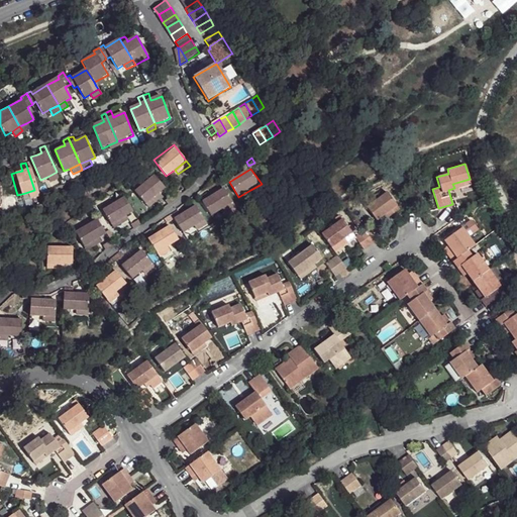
[(47,177),(48,181),(59,177),(57,172),(47,177)]
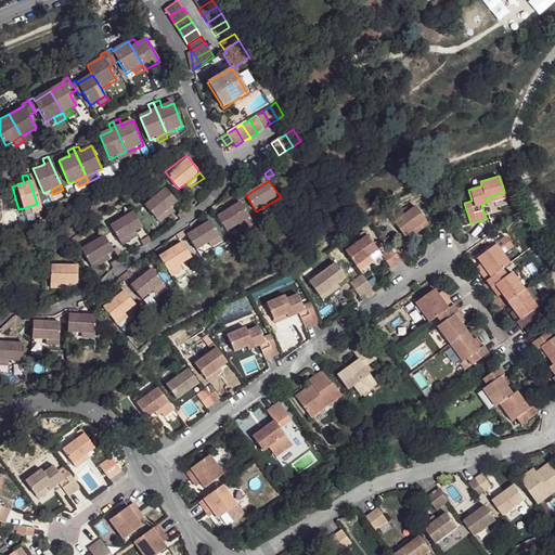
[(154,217),(167,207),(177,201),(165,185),(141,202),(154,217)]
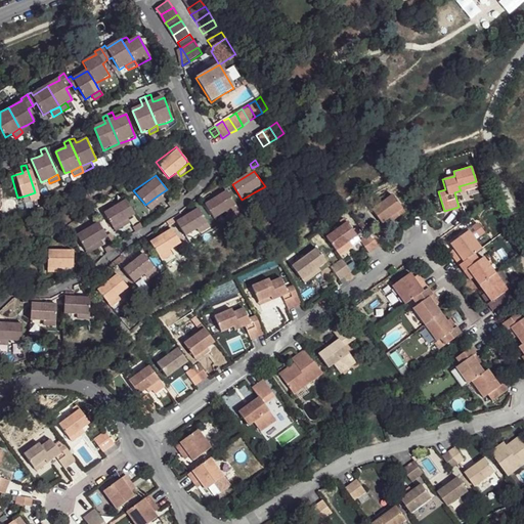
[(459,186),(461,190),(477,185),(476,181),(459,186)]
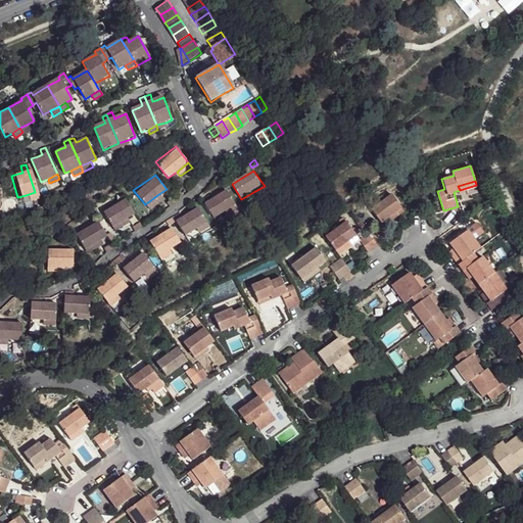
[(227,191),(217,198),(214,200),(205,204),(215,220),(227,212),(236,206),(227,191)]
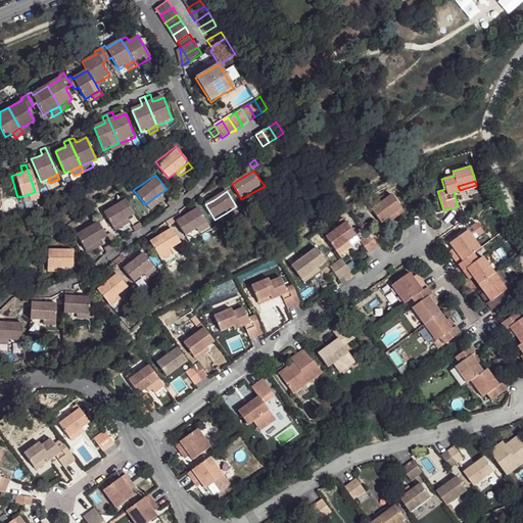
[(183,196),(180,192),(172,197),(176,202),(183,196)]
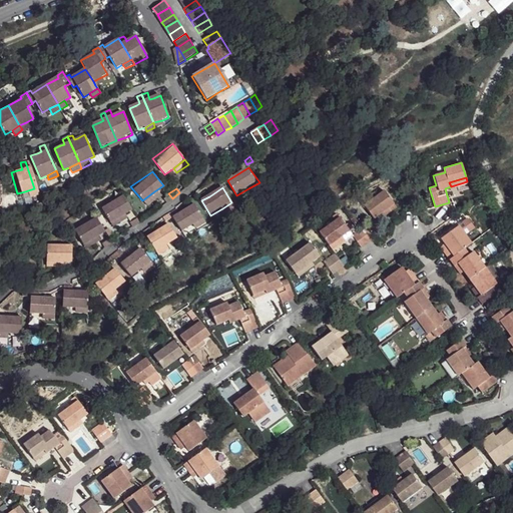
[(239,200),(250,193),(248,188),(236,195),(239,200)]
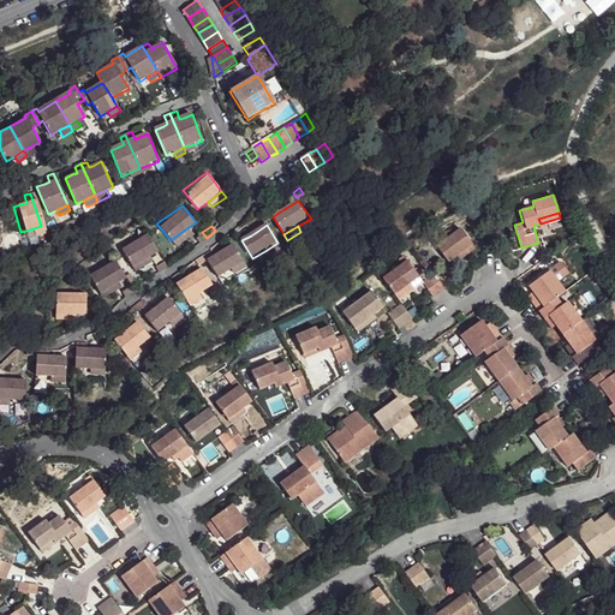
[(440,242),(436,245),(447,261),(457,255),(471,243),(460,227),(440,242)]
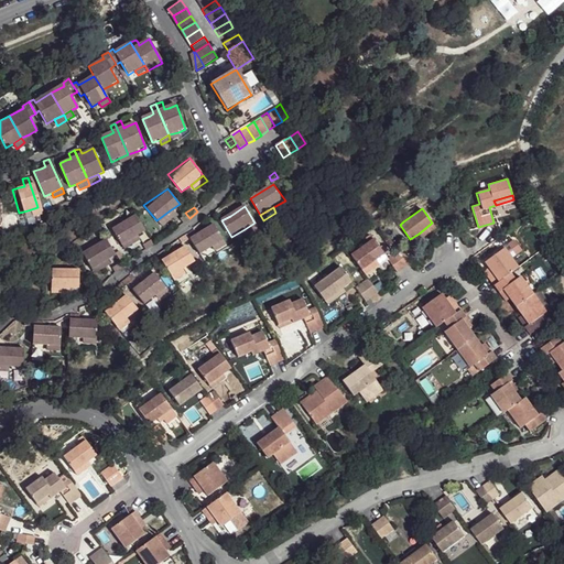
[(170,210),(156,220),(160,227),(173,216),(170,210)]
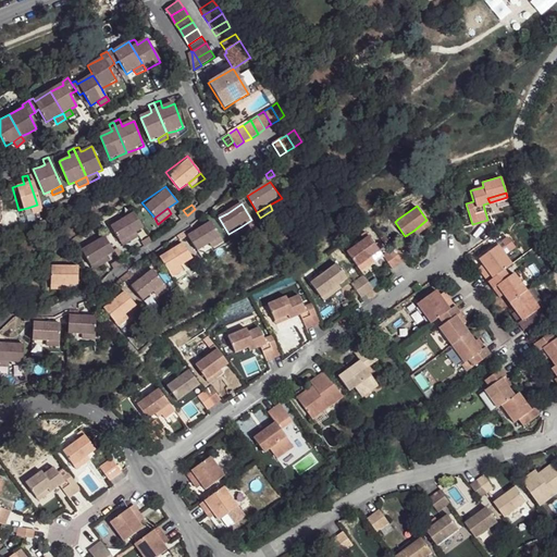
[(215,213),(219,218),(227,213),(225,210),(224,208),(215,213)]
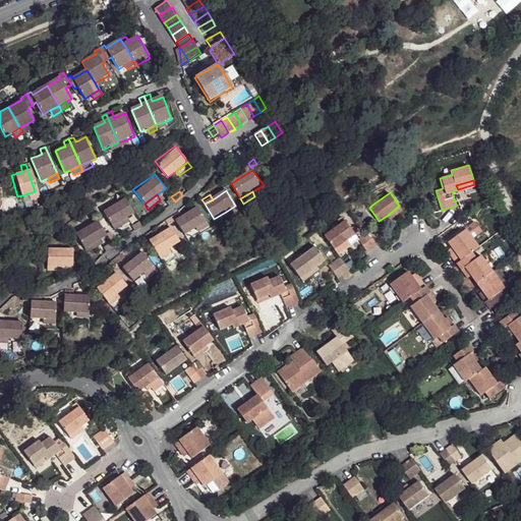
[(169,206),(175,201),(171,196),(165,200),(169,206)]
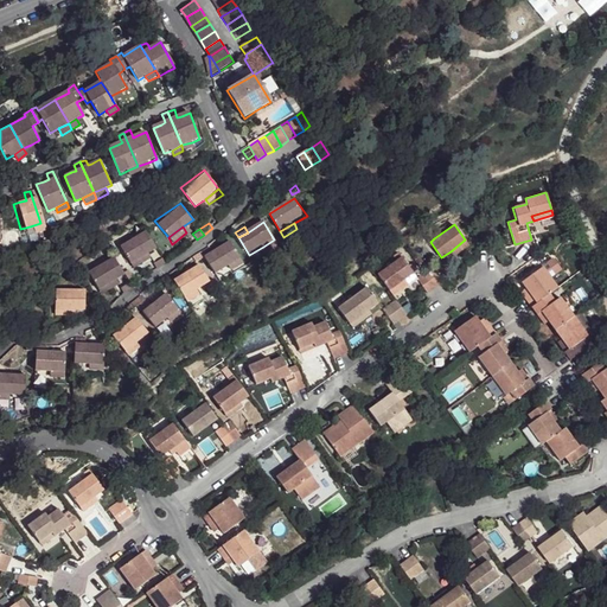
[(157,248),(146,230),(119,246),(131,264),(146,255),(157,248)]
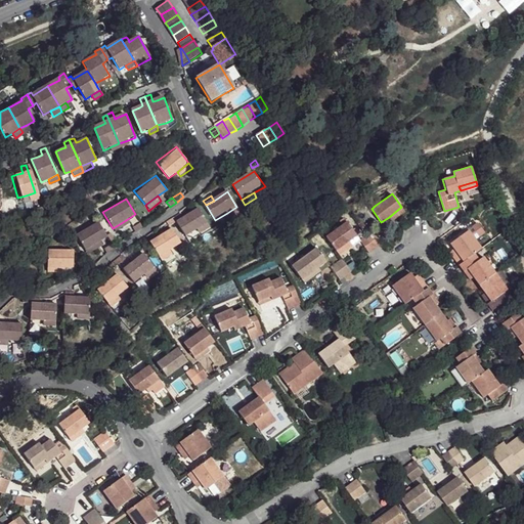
[(236,207),(227,213),(229,217),(239,211),(236,207)]
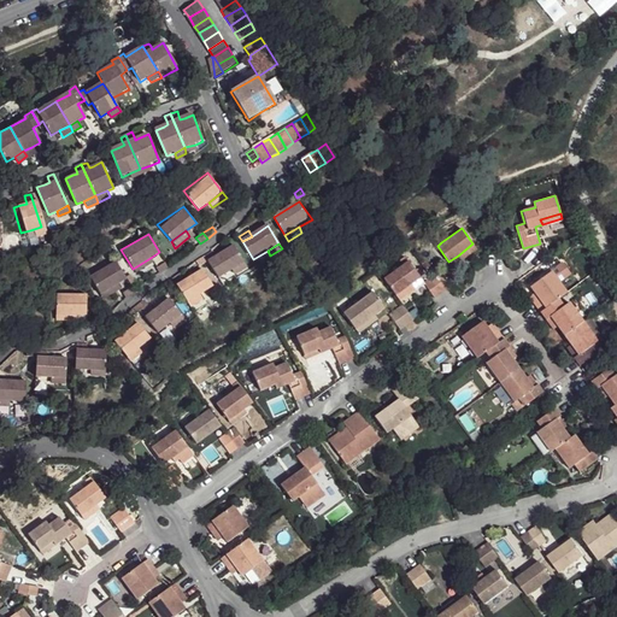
[(459,260),(476,248),(472,244),(458,256),(459,260)]
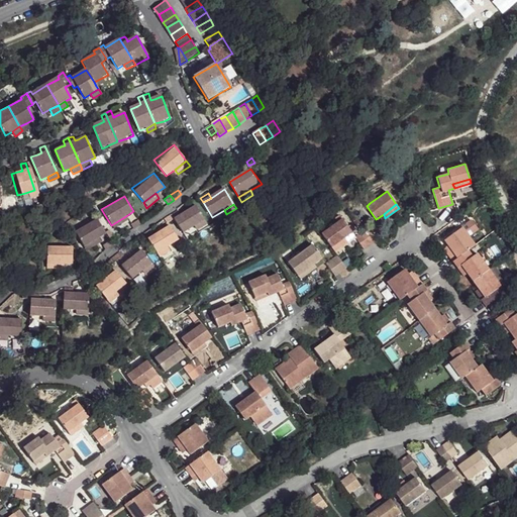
[(196,206),(186,213),(182,216),(175,220),(184,234),(196,227),(206,221),(196,206)]
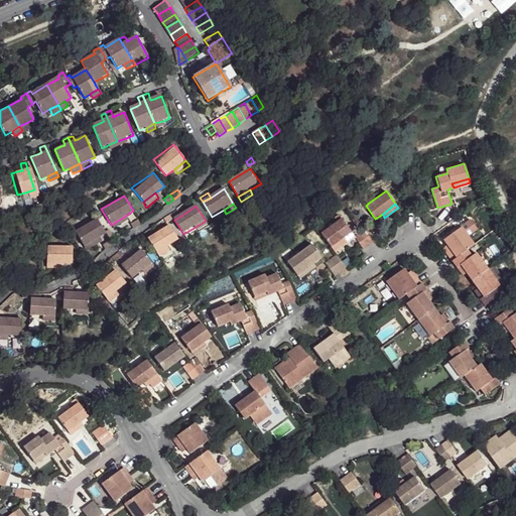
[(171,216),(174,220),(181,216),(180,213),(178,211),(171,216)]
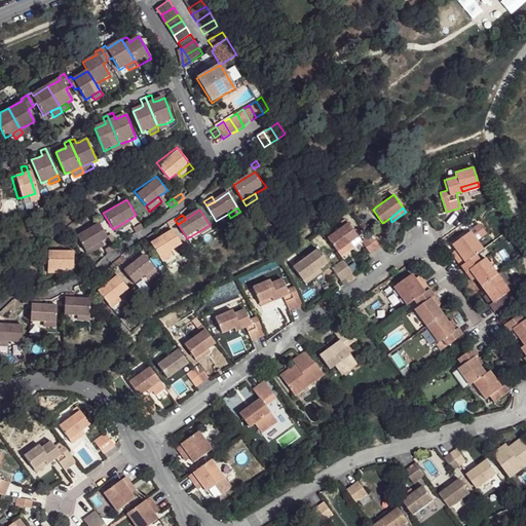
[(167,225),(171,229),(178,224),(175,220),(167,225)]
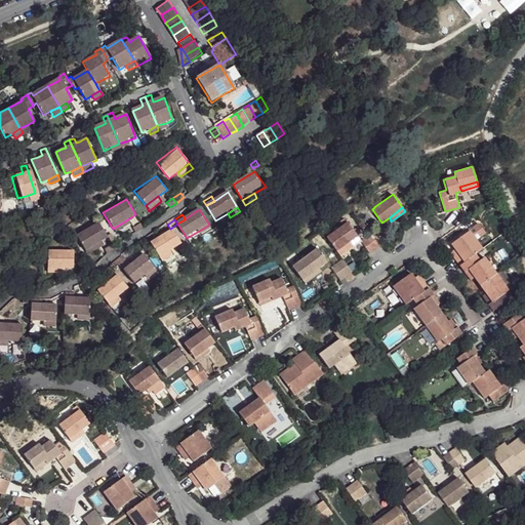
[(115,234),(129,226),(126,220),(113,229),(115,234)]
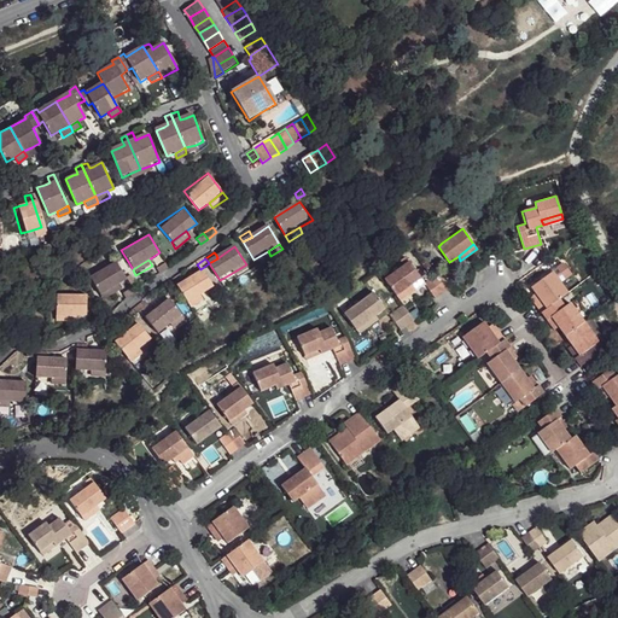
[(101,296),(116,287),(128,281),(116,261),(89,275),(101,296)]
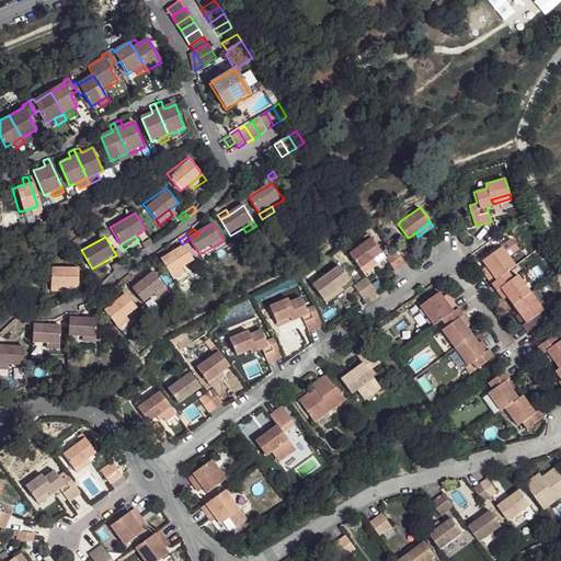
[(149,237),(141,242),(145,248),(152,243),(149,237)]
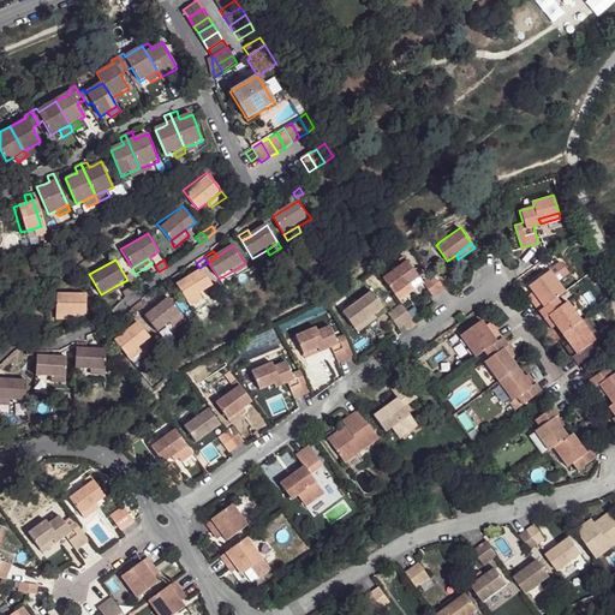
[(410,262),(404,266),(386,280),(398,297),(413,286),(422,279),(410,262)]
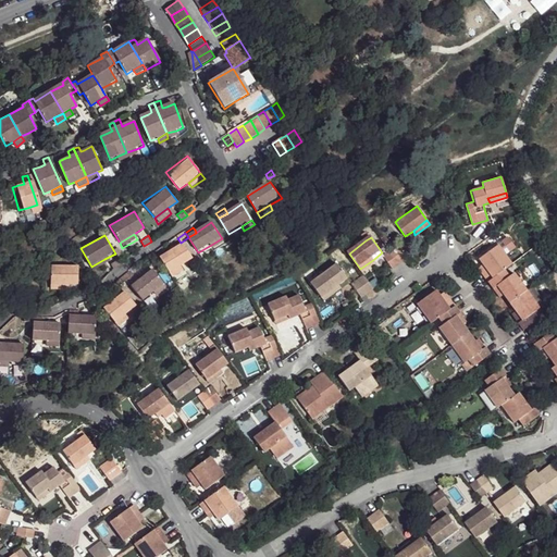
[(222,238),(211,245),(214,251),(224,245),(222,238)]
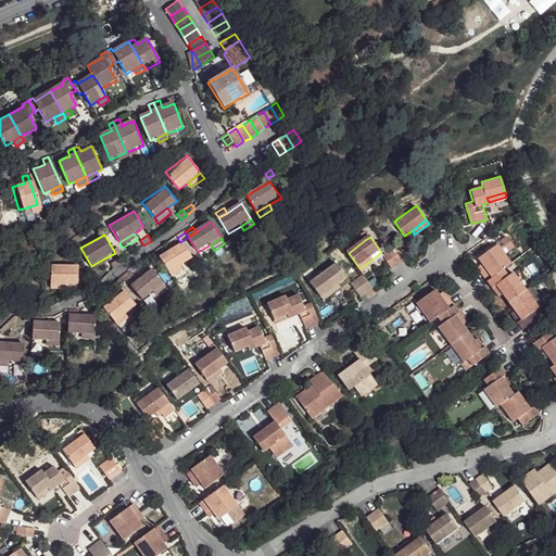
[(504,268),(510,263),(497,243),(478,257),(482,263),(485,267),(479,270),(487,280),(504,268)]
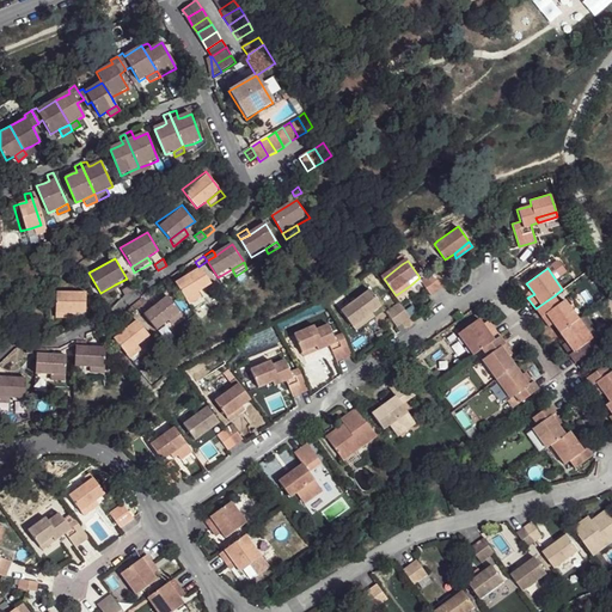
[(176,282),(188,301),(200,294),(212,287),(200,269),(176,282)]
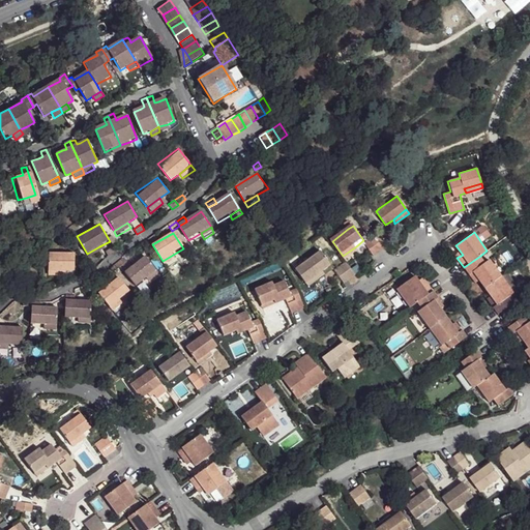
[(386,245),(377,233),(371,238),(380,251),(386,245)]
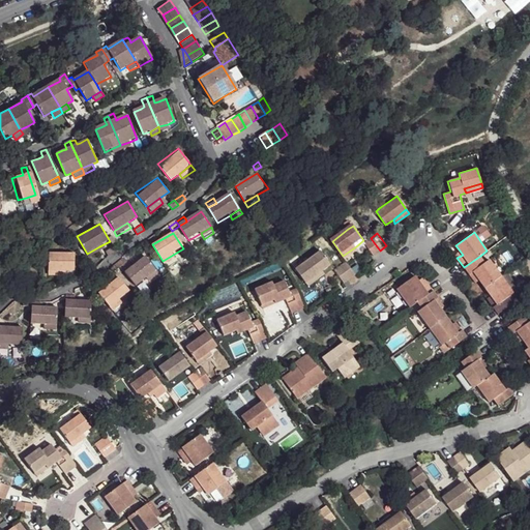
[(380,251),(371,238),(364,243),(374,256),(380,251)]
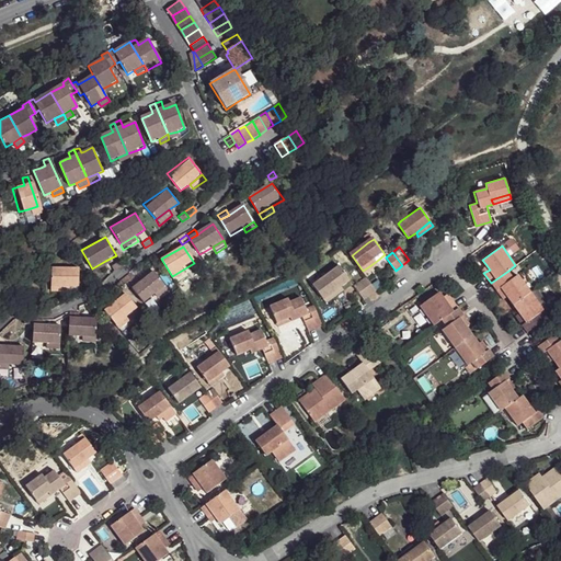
[(105,261),(92,268),(95,273),(107,266),(105,261)]
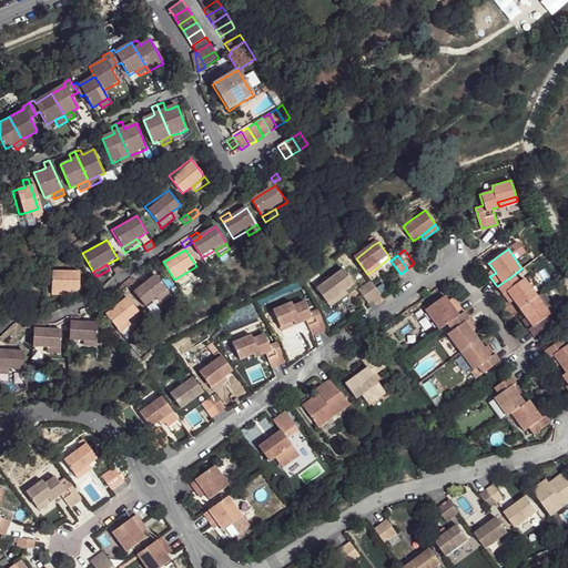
[(123,270),(120,264),(112,269),(115,274),(123,270)]
